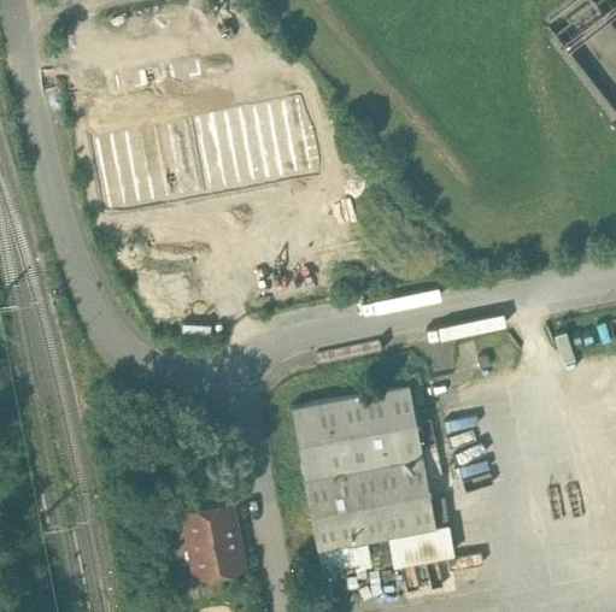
[(200,65),(115,82),(118,95),(203,78),(200,65)]
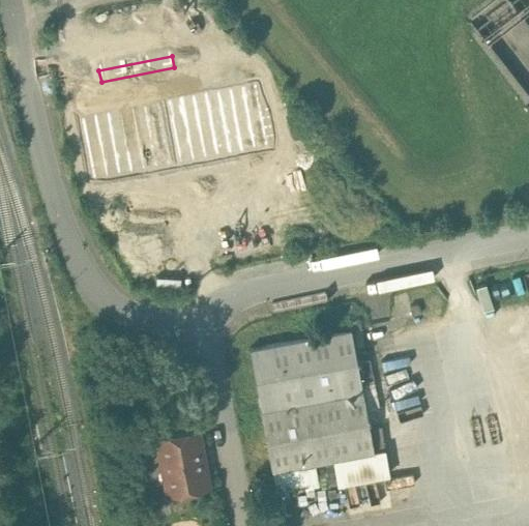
[(256,88),(84,121),(95,182),(267,150),(256,88)]
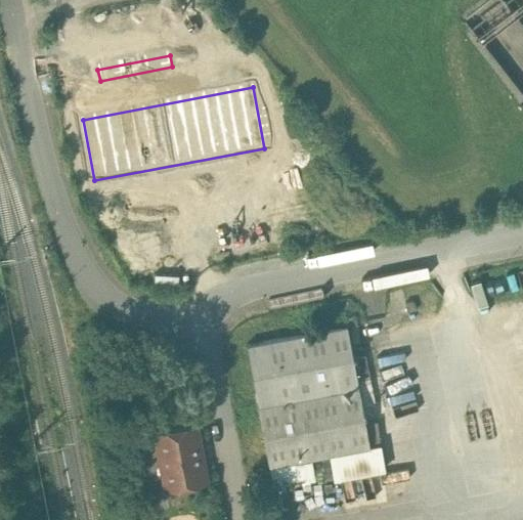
[(347,330),(247,349),(258,409),(359,390),(354,362),(356,362),(355,359),(353,359),(347,330)]
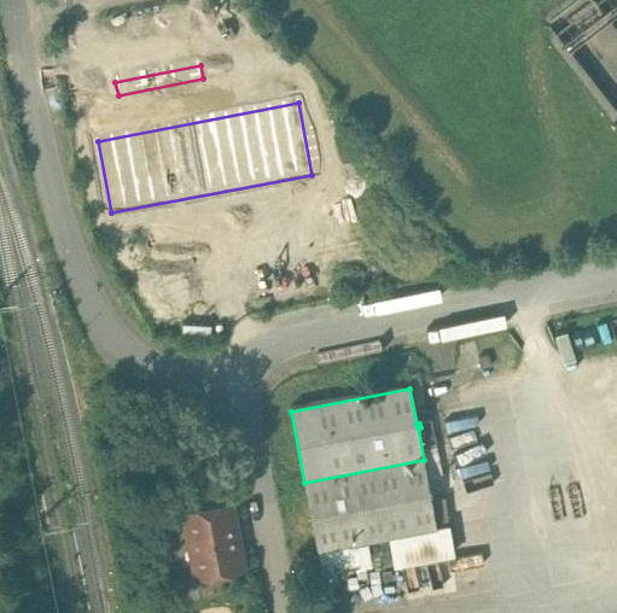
[(420,427),(418,427),(424,455),(437,451),(432,425),(420,427)]
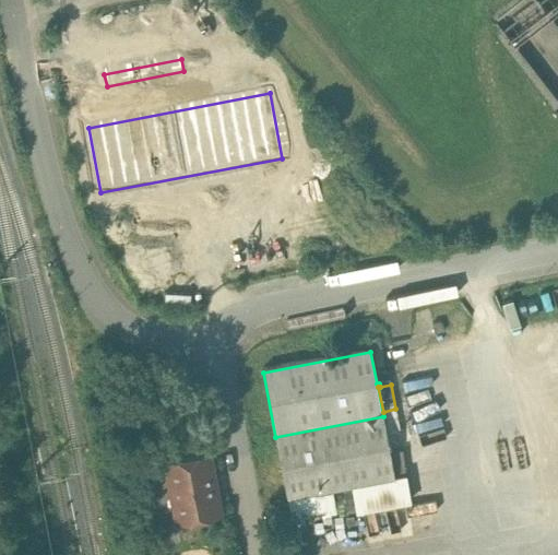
[(395,409),(383,412),(388,437),(401,435),(395,409)]
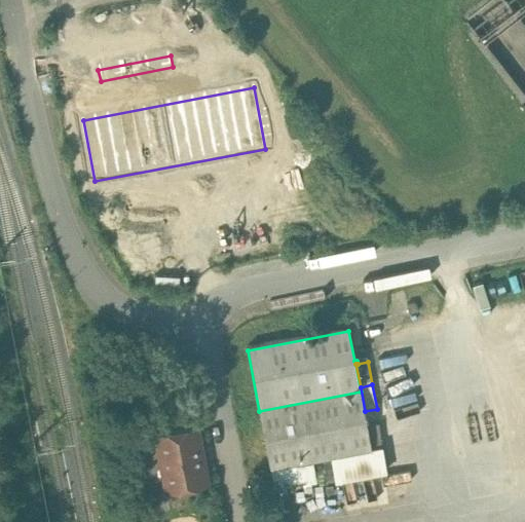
[(361,392),(259,411),(271,472),(332,459),(372,452),(368,429),(361,392)]
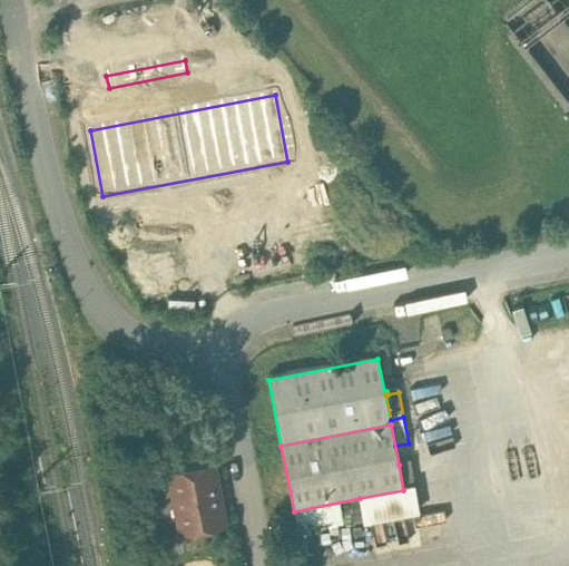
[(403,490),(360,498),(365,526),(418,517),(412,462),(399,465),(403,490)]
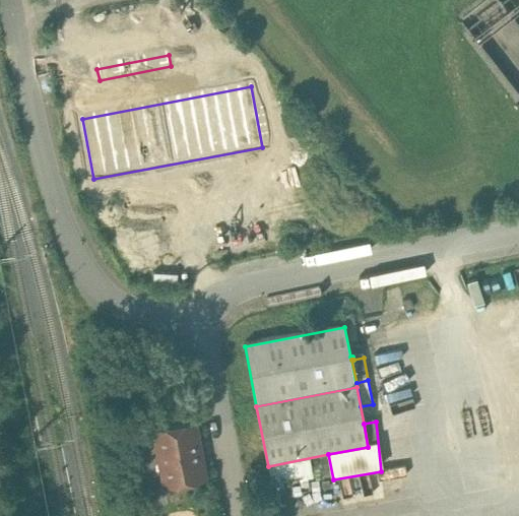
[(194,426),(155,433),(166,488),(204,480),(194,426)]
